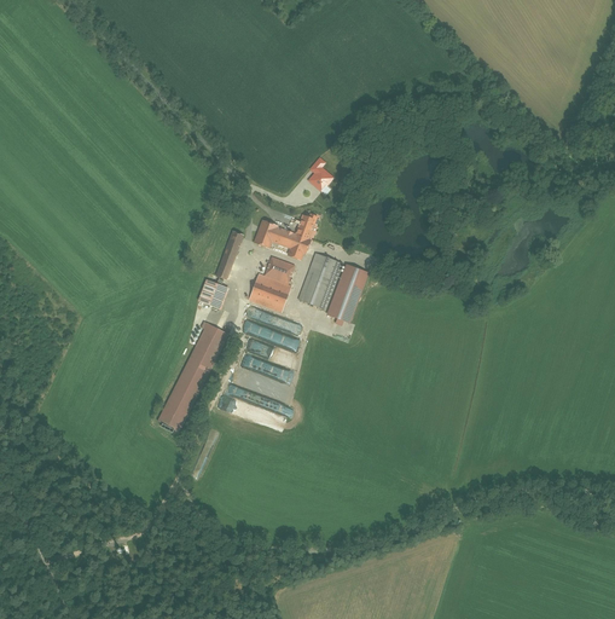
[(311,174),(305,181),(323,196),(329,189),(325,186),(331,178),(319,168),(324,163),(317,157),(306,171),(311,174)]
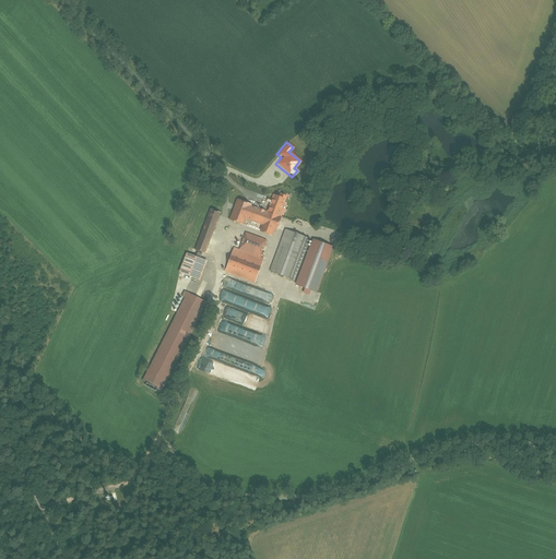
[(271,233),(273,227),(276,228),(281,215),(278,214),(284,195),(271,191),(264,210),(249,204),(250,202),(235,197),(227,217),(243,223),(245,217),(260,223),(258,228),(271,233)]
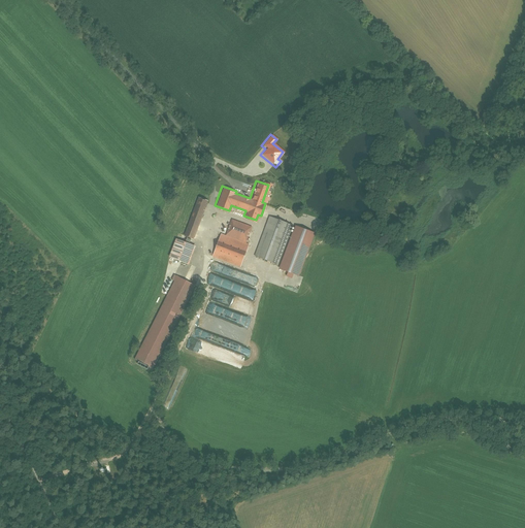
[(182,233),(191,236),(204,199),(196,196),(182,233)]
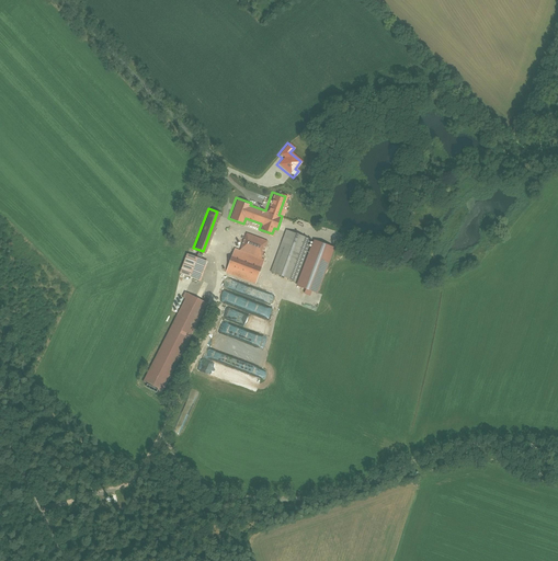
[(309,236),(284,227),(269,268),(294,278),(309,236)]
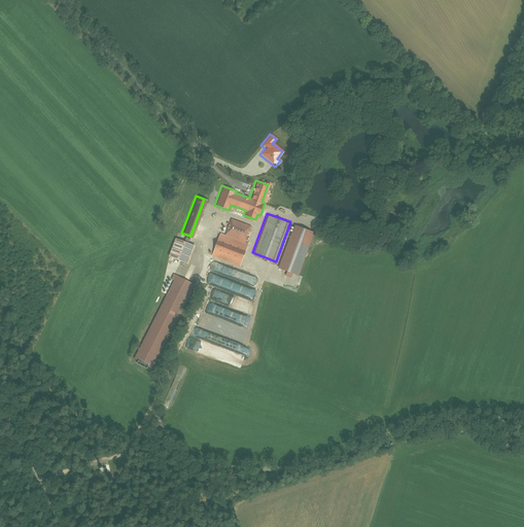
[(223,233),(244,240),(250,223),(230,216),(223,233)]
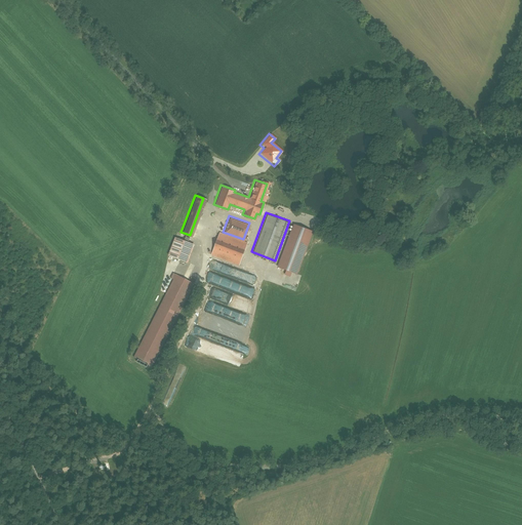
[(313,229),(292,221),(276,265),(284,268),(290,270),(296,273),(313,229)]
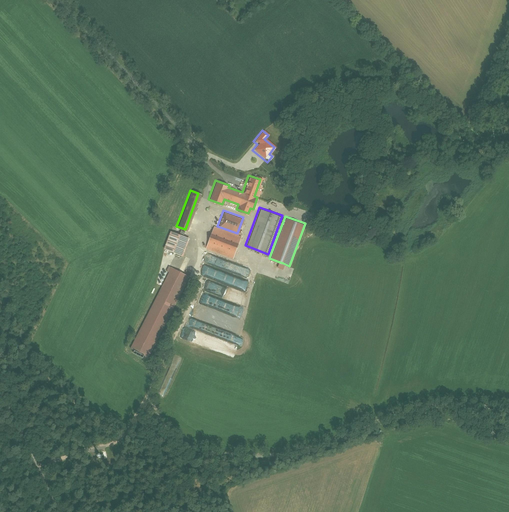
[(212,224),(204,246),(232,256),(240,234),(237,233),(217,226),(212,224)]
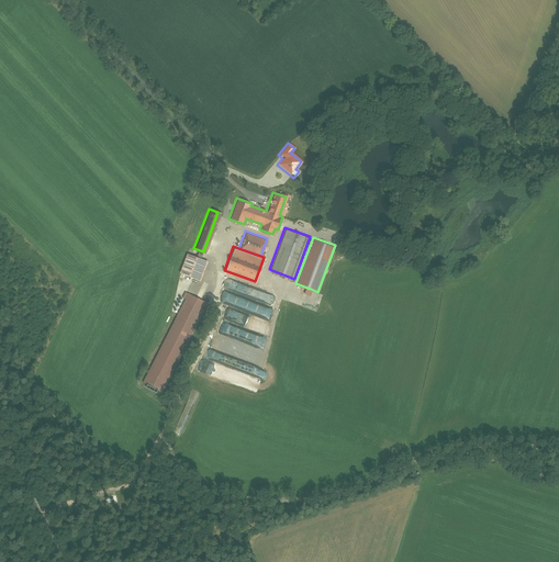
[(207,259),(185,251),(178,271),(186,273),(199,279),(207,259)]
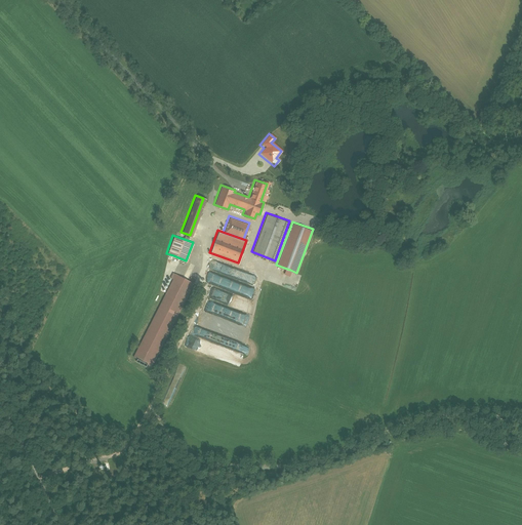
[(150,365),(193,281),(171,271),(168,277),(171,278),(131,356),(135,357),(146,363),(150,365)]
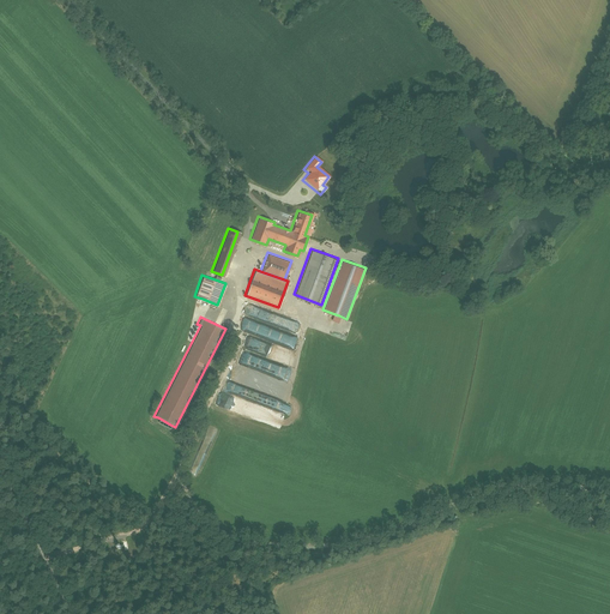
[(263,335),(264,327),(252,325),(249,332),(263,335)]
